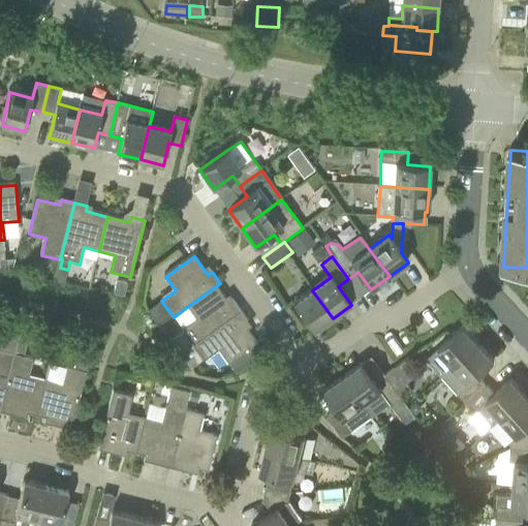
[(183,330),(194,345),(241,312),(234,301),(228,304),(216,286),(187,307),(196,319),(183,330)]
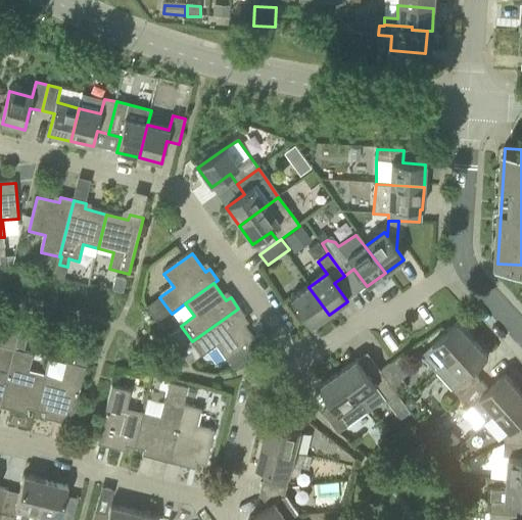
[(311,328),(329,315),(309,287),(290,300),(311,328)]
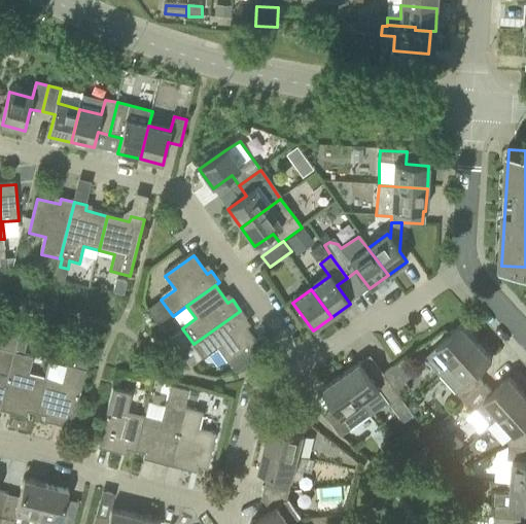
[(240,311),(194,344),(204,360),(218,350),(229,363),(256,343),(243,324),(247,321),(240,311)]
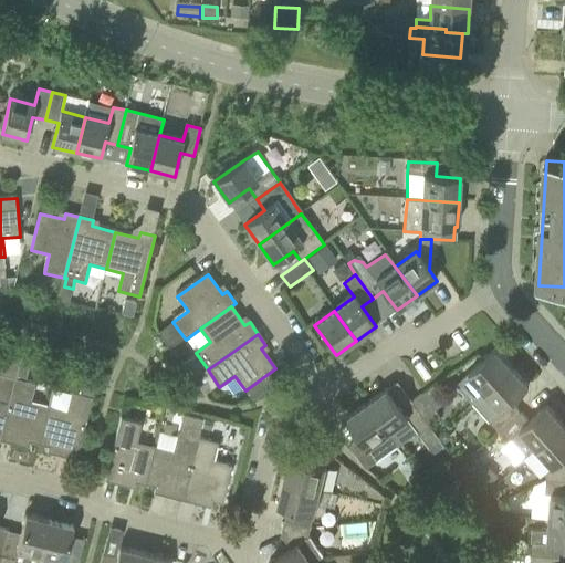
[(458,386),(474,405),(514,369),(498,351),(470,375),(458,386)]
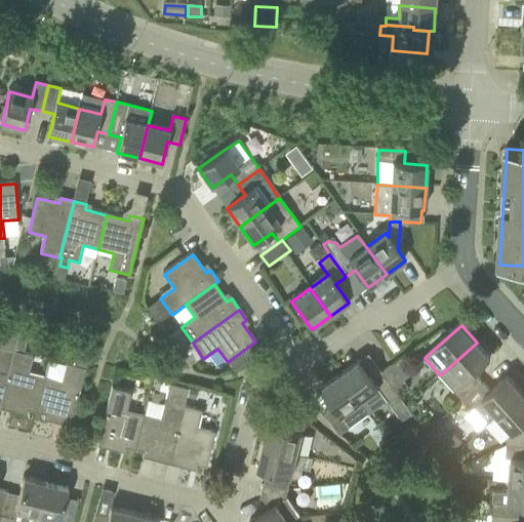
[(0,408),(15,352),(21,332),(1,327),(0,329),(0,408)]
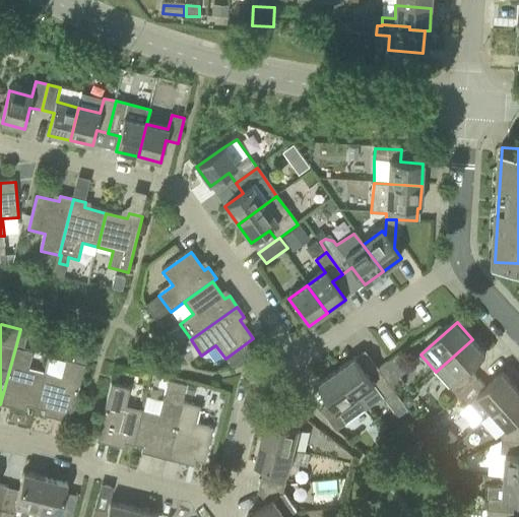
[(460,397),(479,380),(471,371),(488,356),(472,339),(436,372),(451,388),(460,397)]
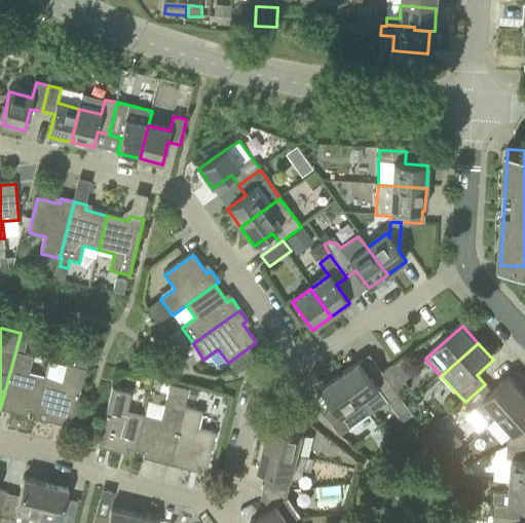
[(45,378),(37,414),(48,416),(47,422),(72,428),(86,370),(91,349),(79,346),(75,367),(67,366),(63,382),(45,378)]
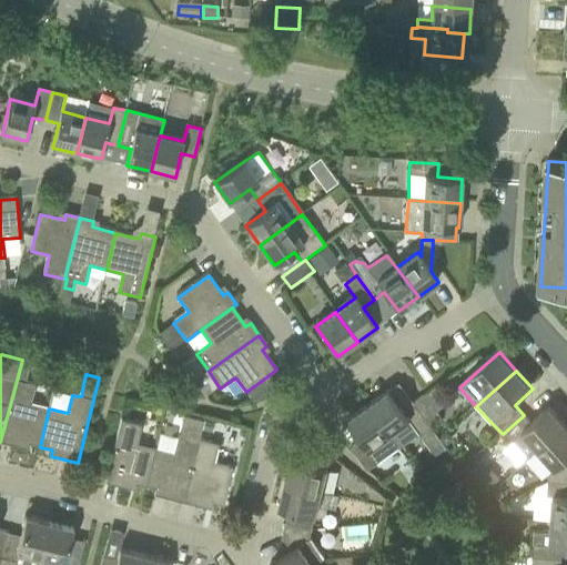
[(27,444),(40,447),(49,409),(31,404),(36,385),(17,381),(0,442),(0,443),(26,450),(27,444)]
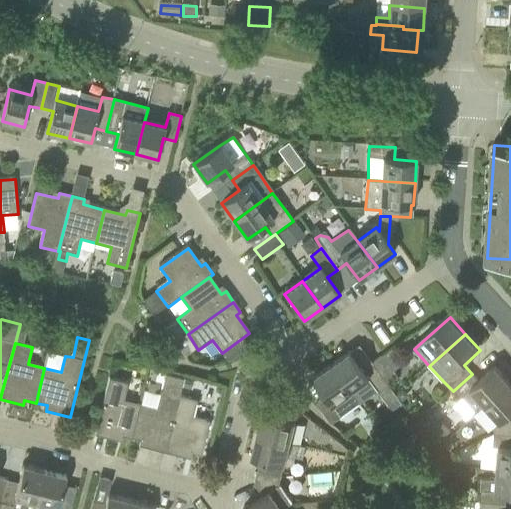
[(379,393),(389,385),(374,364),(364,371),(352,353),(333,367),(361,406),(379,393)]
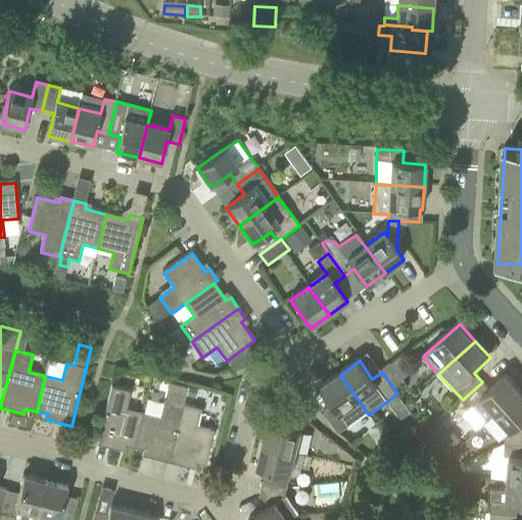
[(382,372),(397,393),(408,386),(392,365),(382,372)]
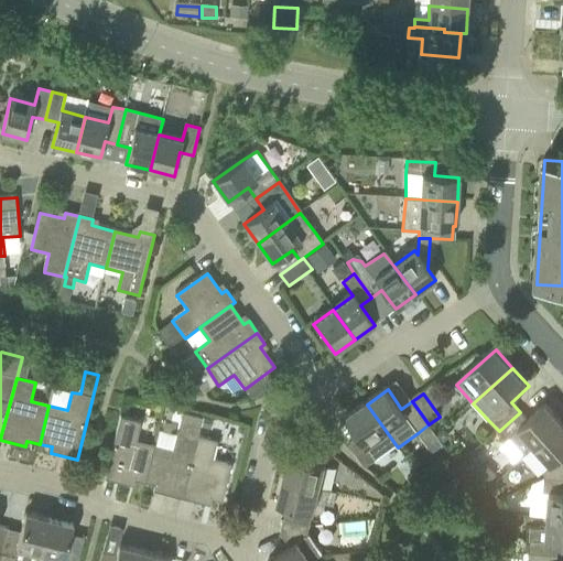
[(367,470),(398,448),(367,405),(347,419),(361,439),(350,446),(367,470)]
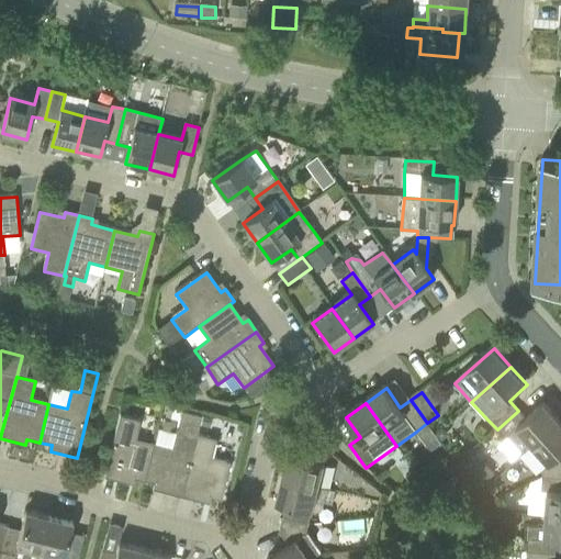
[(518,428),(535,447),(560,423),(560,421),(545,404),(527,421),(518,411),(497,429),(506,439),(518,428)]
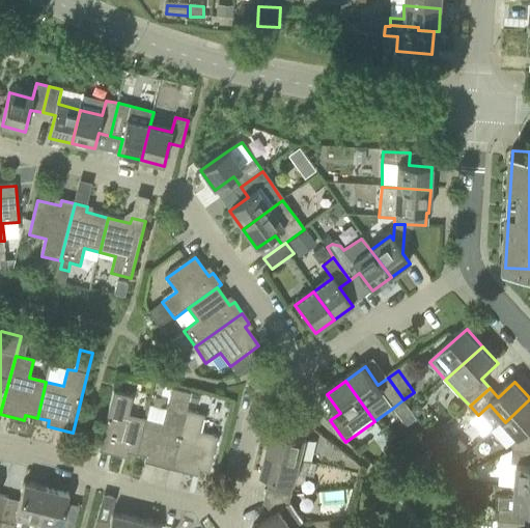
[(147,464),(171,470),(187,412),(191,393),(172,389),(163,424),(146,420),(137,455),(149,459),(147,464)]
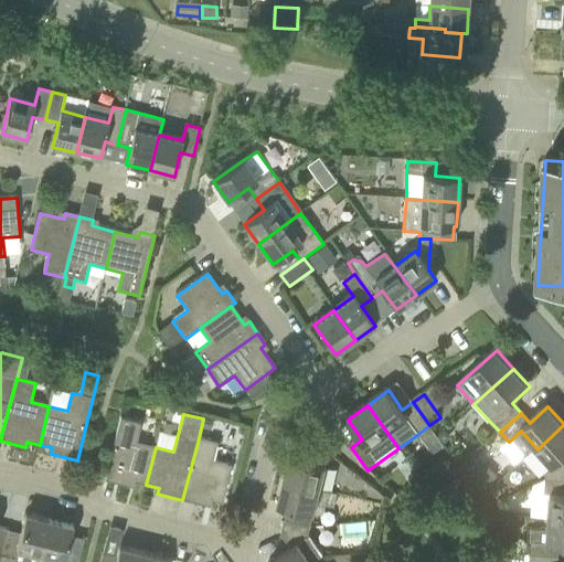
[(132,481),(146,485),(156,447),(137,443),(142,424),(121,419),(106,480),(131,487),(132,481)]
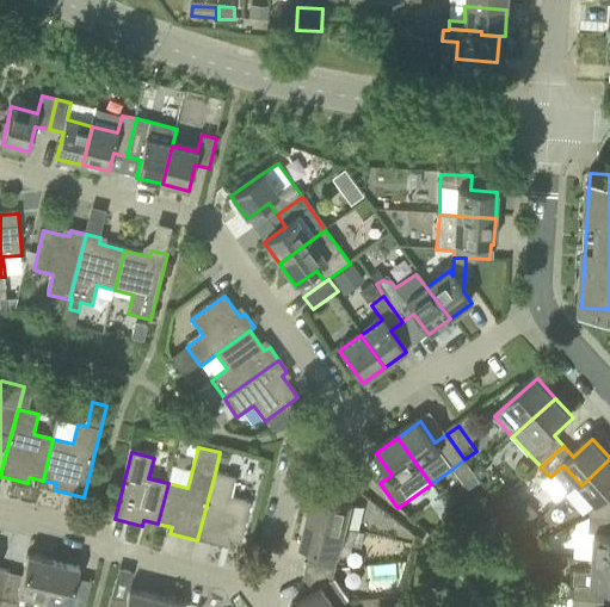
[(592,519),(609,520),(609,459),(581,485),(599,505),(592,511),(592,519)]
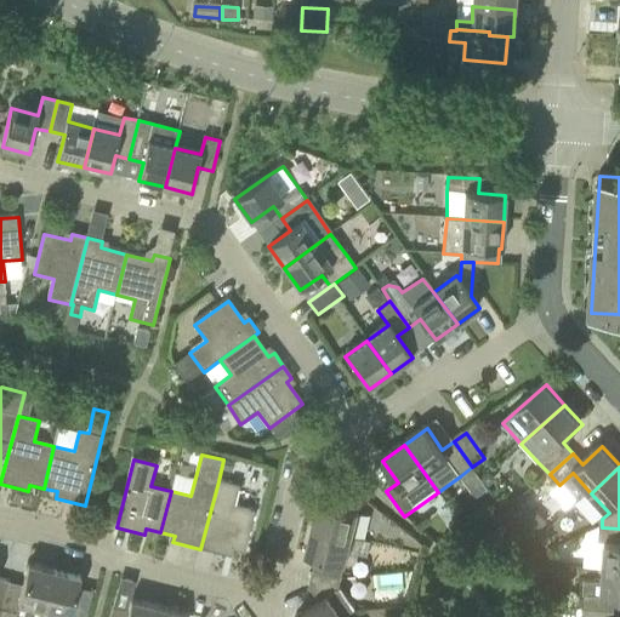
[(219,481),(200,549),(228,556),(229,549),(245,554),(255,512),(234,507),(240,486),(219,481)]
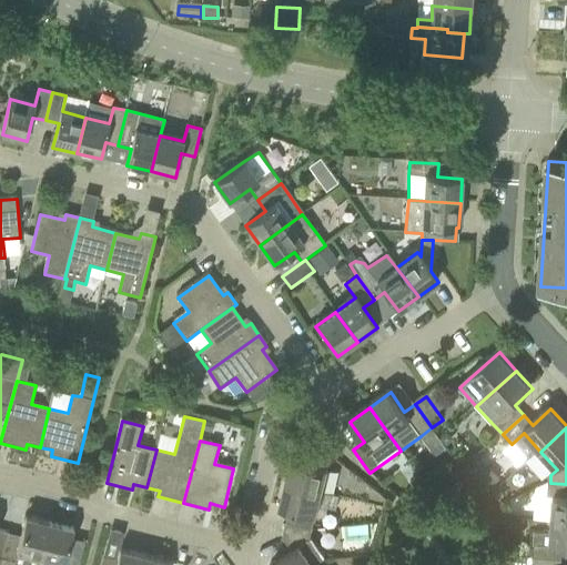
[(286,485),(322,494),(332,456),(305,450),(302,464),(292,462),(286,485)]
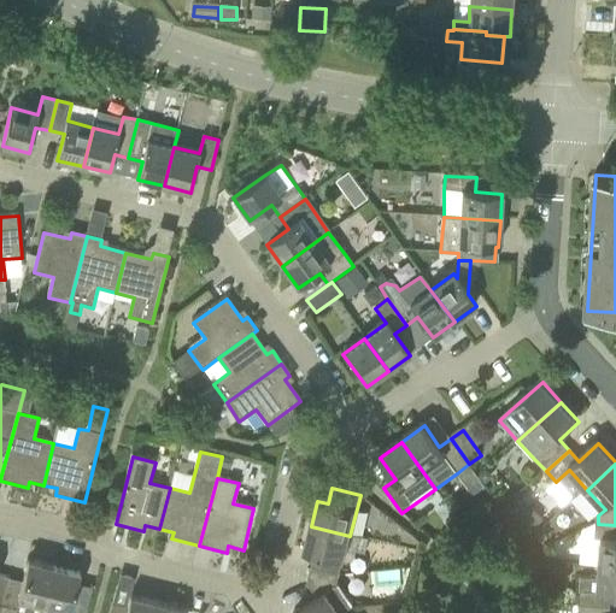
[(602,566),(615,566),(615,525),(598,524),(597,540),(603,540),(602,566)]
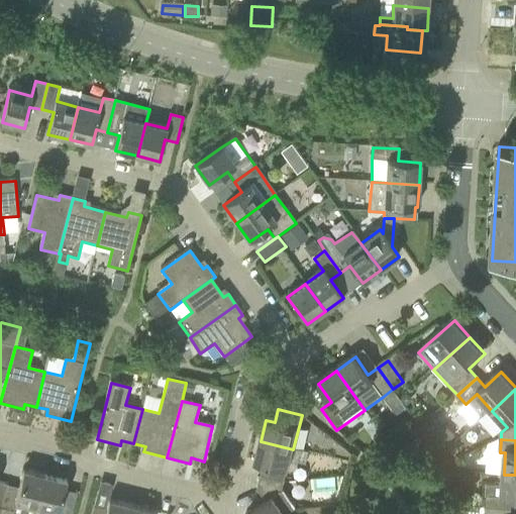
[(262,478),(285,483),(293,449),(261,441),(254,464),(264,466),(262,478)]
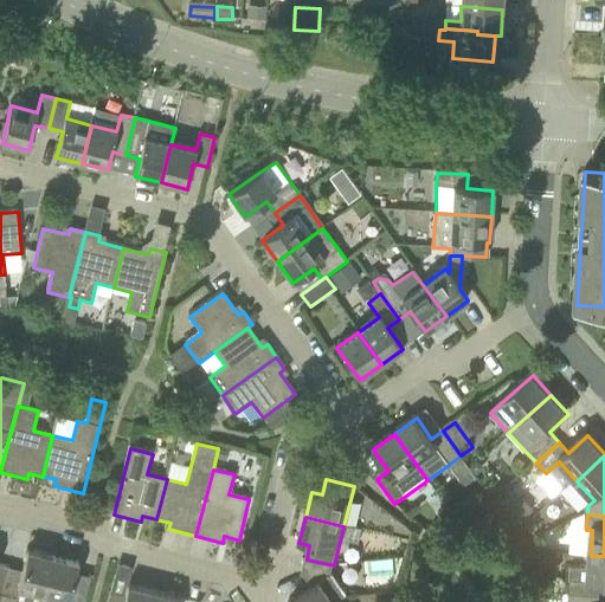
[(19,589),(44,596),(53,557),(27,551),(23,571),(8,568),(0,601),(15,601),(17,600),(19,589)]
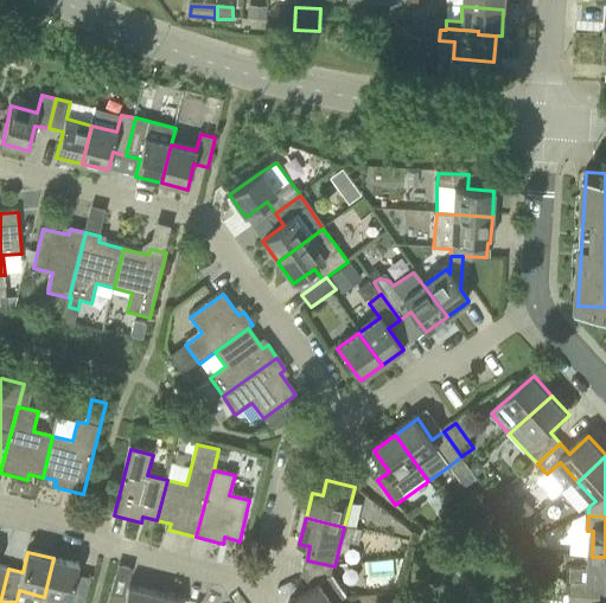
[(572,596),(603,598),(603,584),(605,584),(605,557),(592,557),(589,583),(573,582),(572,596)]
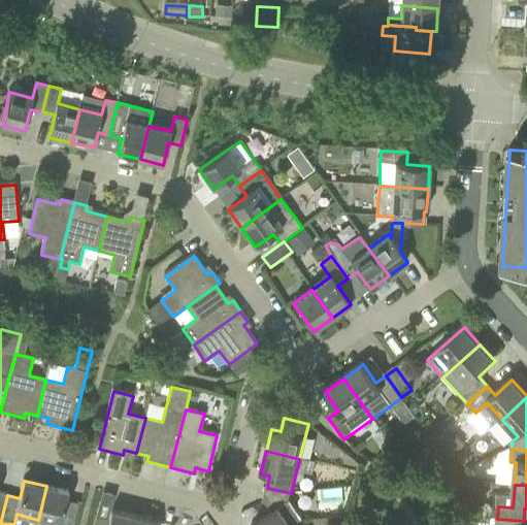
[(73,524),(79,504),(66,501),(69,492),(46,486),(38,520),(56,524),(73,524)]
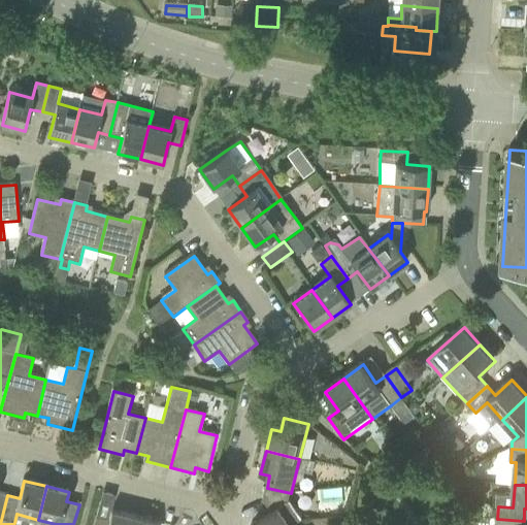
[(297,524),(302,520),(289,502),(291,493),(267,488),(264,500),(272,513),(255,524),(297,524)]
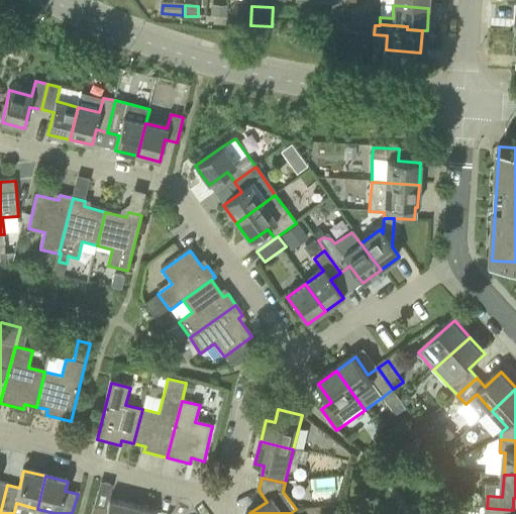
[(128,513),(131,506),(109,501),(107,510),(94,507),(92,513),(128,513)]
